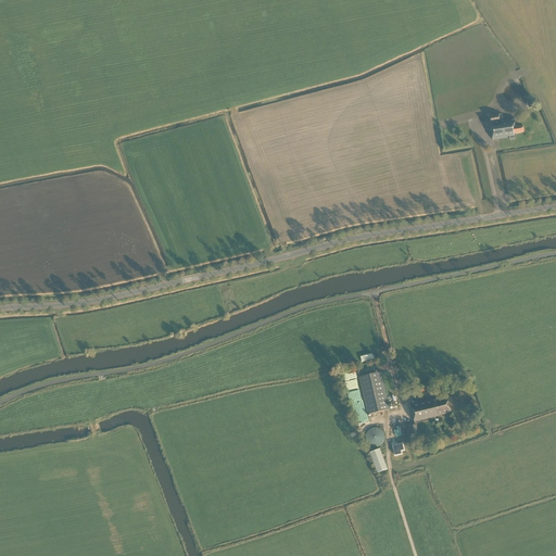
[(500,123),(500,122),(498,115),(489,116),(491,126),(494,125),(494,123),(500,123)]
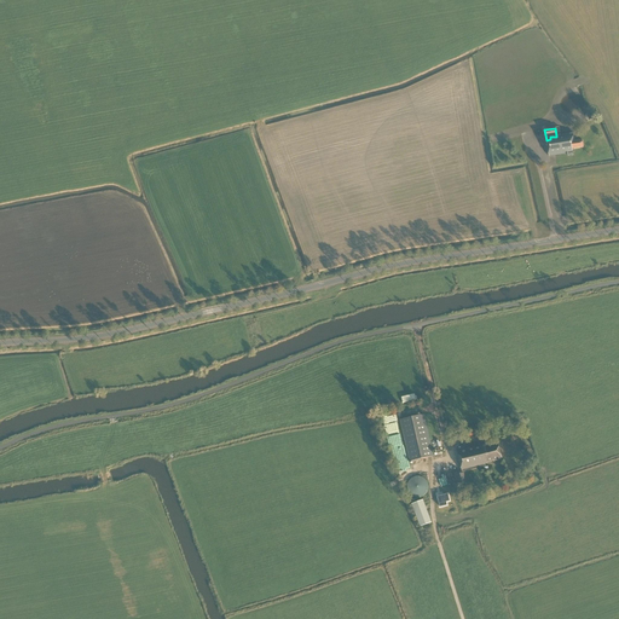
[(573,133),(556,136),(556,137),(550,137),(550,139),(547,140),(549,156),(572,152),(572,150),(583,148),(582,140),(574,142),(574,138),(579,137),(578,132),(573,133)]
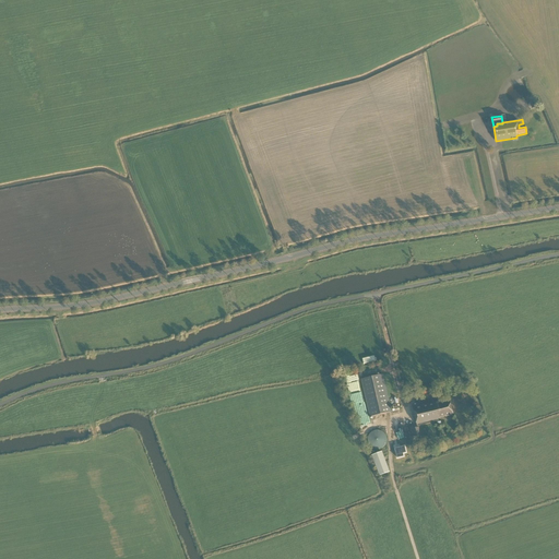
[(393,412),(383,373),(361,379),(371,416),(393,412)]
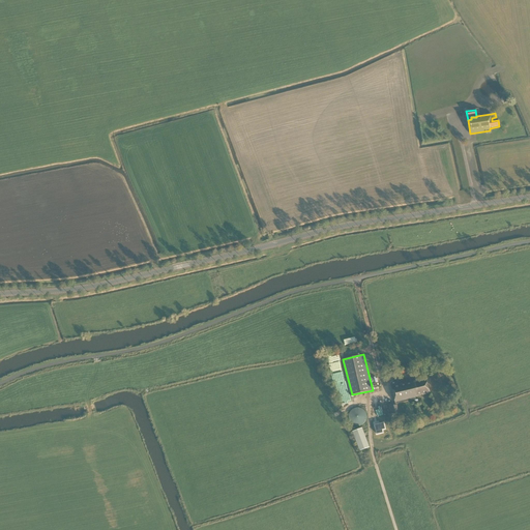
[(431,393),(427,379),(414,382),(413,380),(391,385),(395,404),(416,399),(416,396),(431,393)]
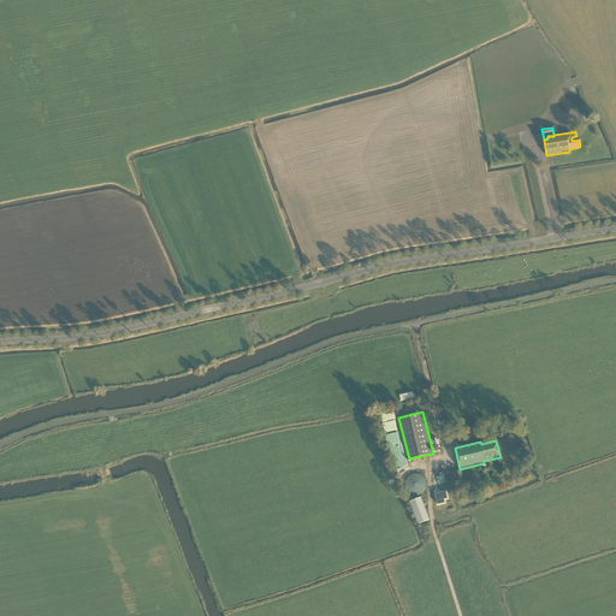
[(444,478),(442,478),(439,467),(434,467),(437,485),(445,483),(444,478)]
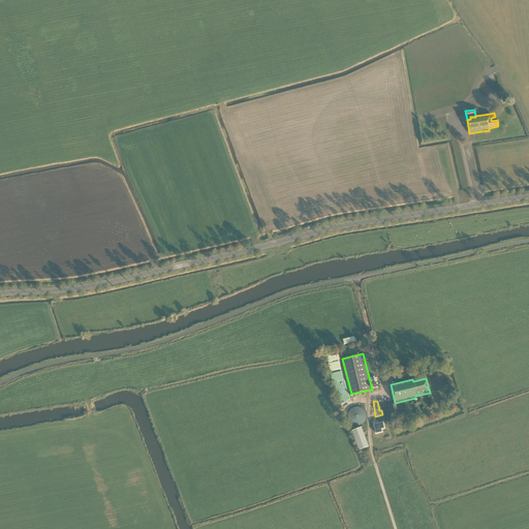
[(399,414),(397,404),(391,405),(393,415),(399,414)]
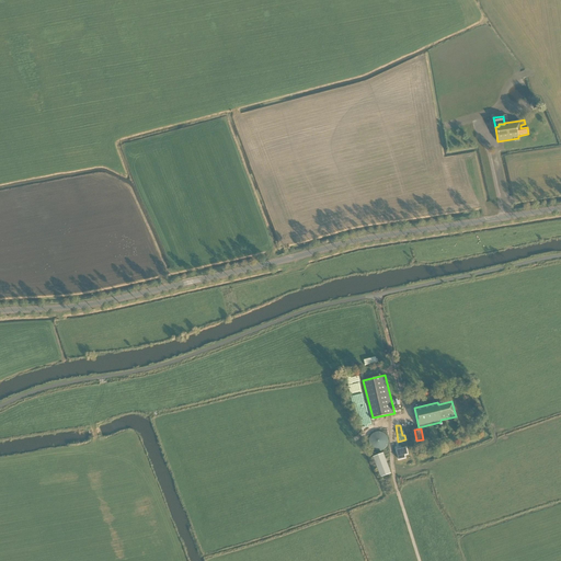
[(374,436),(374,437),(373,439),(385,445),(388,436),(376,431),(374,436)]
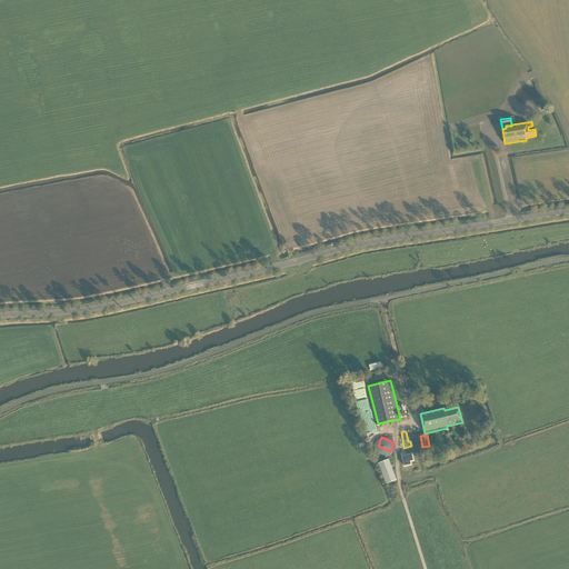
[(413,461),(412,455),(402,457),(405,467),(411,465),(410,461),(413,461)]
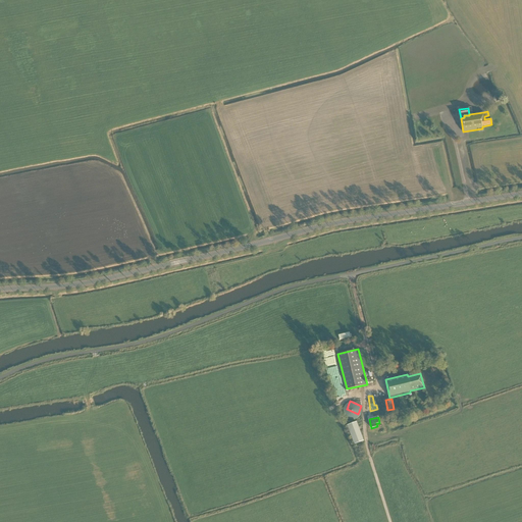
[(354,444),(363,440),(356,421),(347,424),(354,444)]
